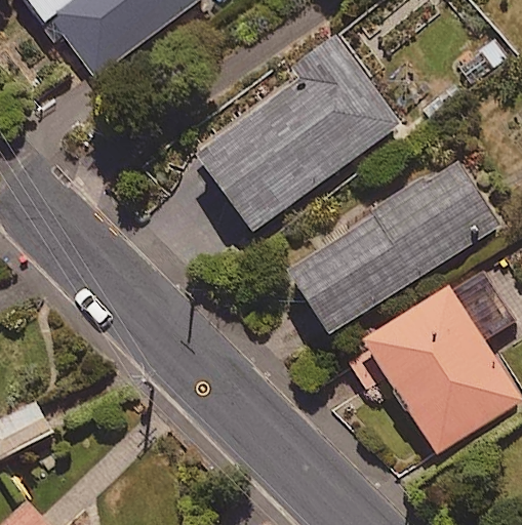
[(54,27),(92,79),(201,0),(23,0),(46,33),(54,27)]
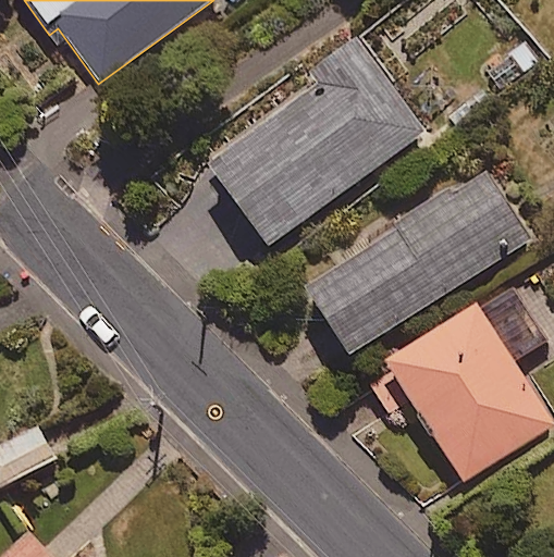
[(209,166),(269,247),(421,133),(355,44),(310,77),(317,86),(209,166)]
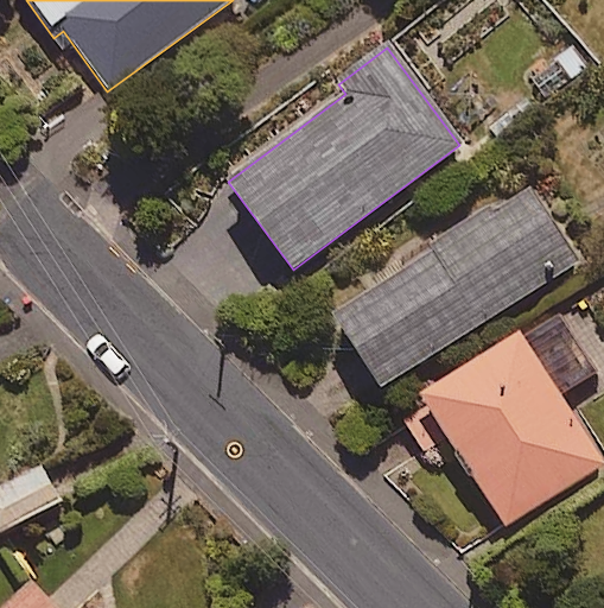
[(332,314),(382,390),(577,261),(527,185),(332,314)]
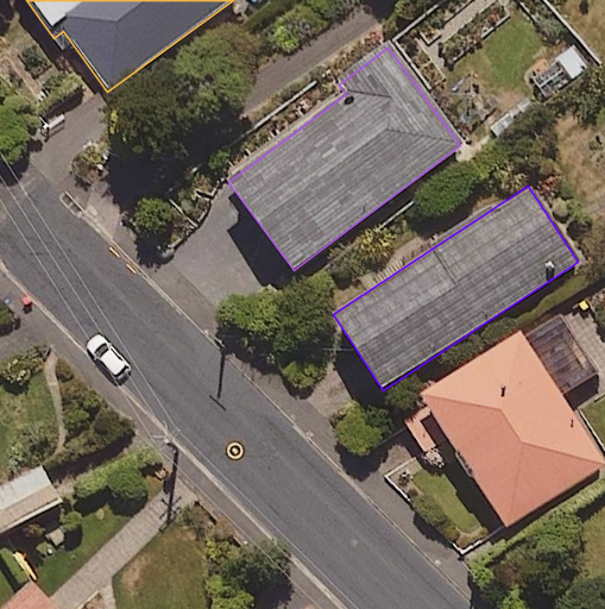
[(449,439),(506,528),(604,464),(604,457),(567,399),(599,378),(556,312),(398,413),(424,456),(449,439)]
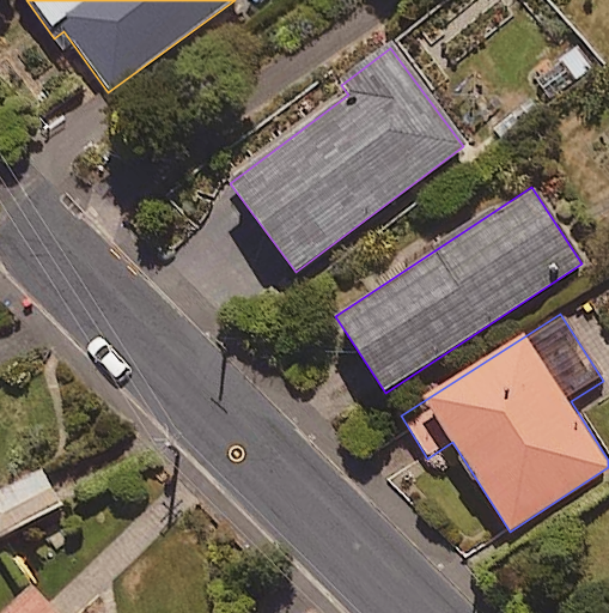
[(52,612),(30,589),(4,612),(52,612)]
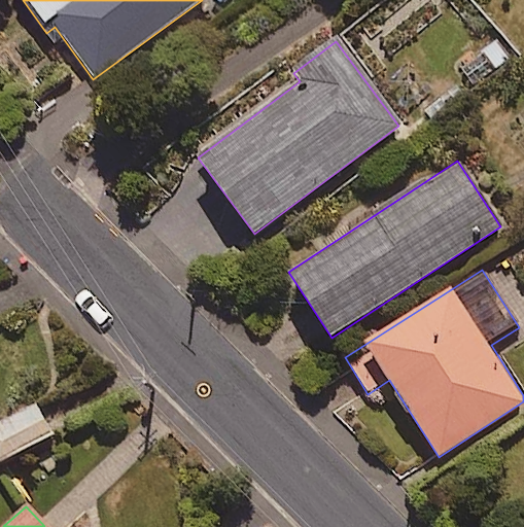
All buildings are outlined.
